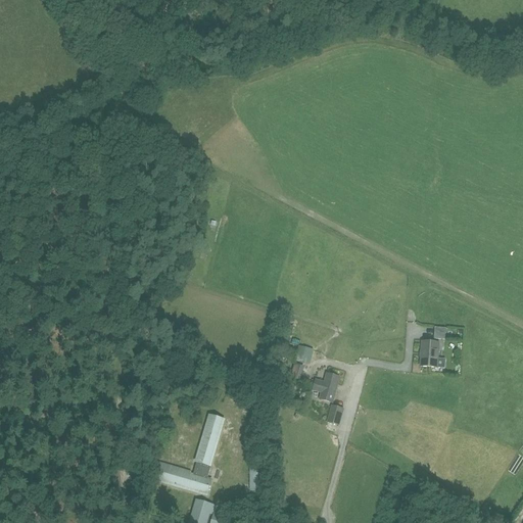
[(293,326),(286,325),(282,340),(289,342),(293,326)]
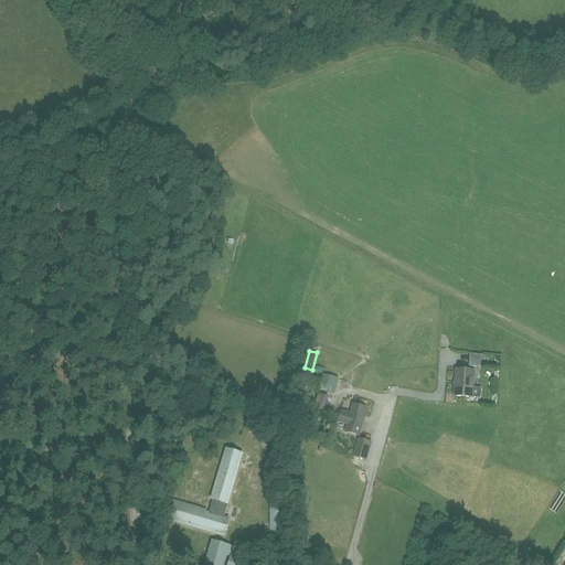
[(469,354),(469,366),(480,366),(481,355),(469,354)]
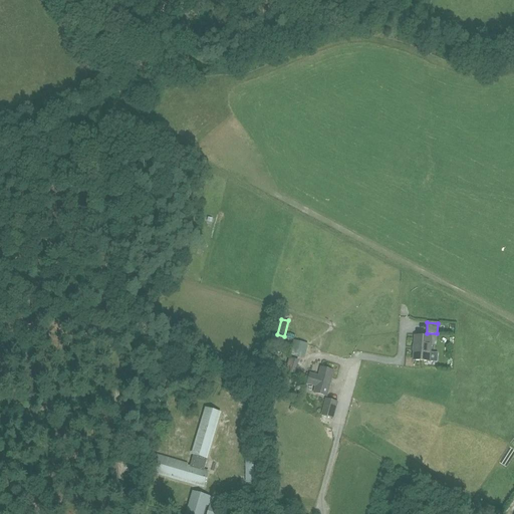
[(430,337),(414,336),(413,360),(429,361),(430,337)]
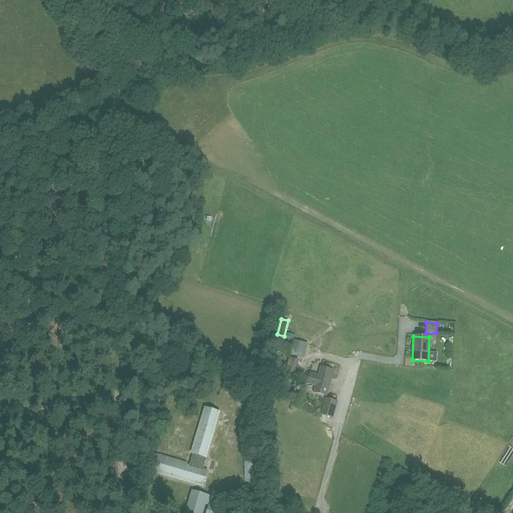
[(308,344),(293,340),(289,354),(304,358),(308,344)]
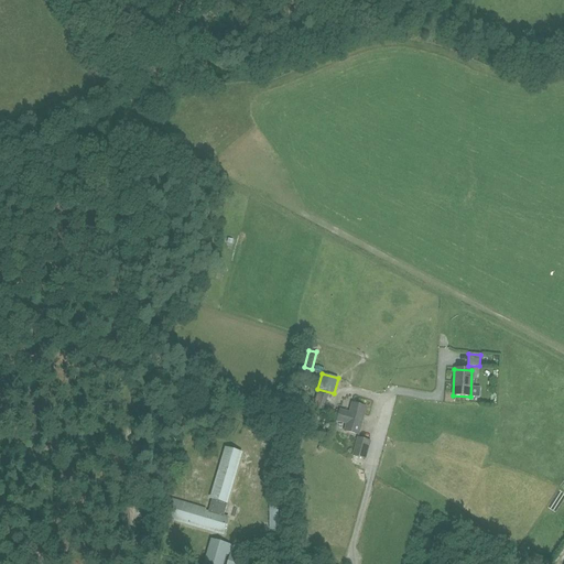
[(366,408),(353,404),(349,413),(340,411),(337,422),(347,424),(345,431),(358,434),(366,408)]
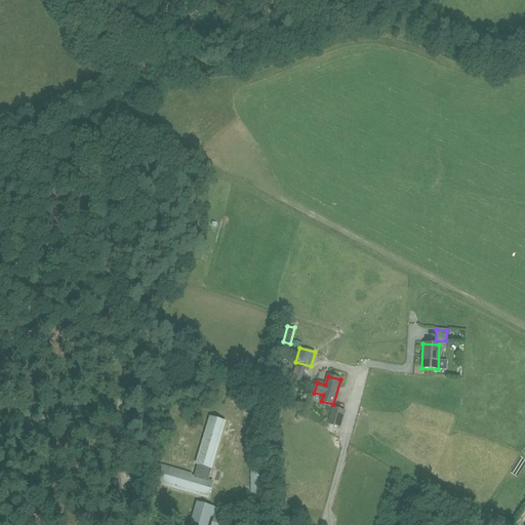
[(332,407),(328,425),(340,428),(346,410),(332,407)]
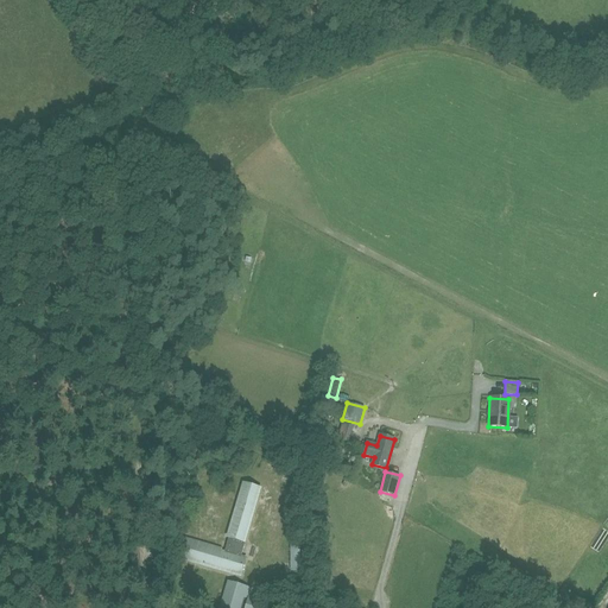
[(245,543),(261,488),(242,482),(226,538),(228,539),(225,550),(241,556),(245,543)]
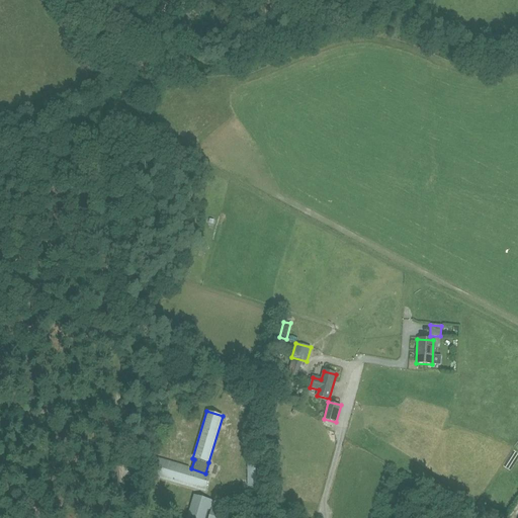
[(207,477),(204,476),(187,470),(187,467),(151,457),(146,473),(204,491),(207,477)]
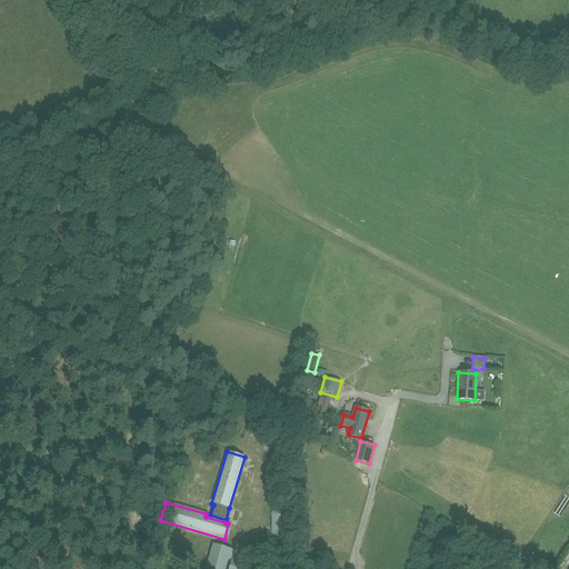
[(233,558),(236,550),(212,543),(205,568),(258,568),(259,566),(233,558)]
